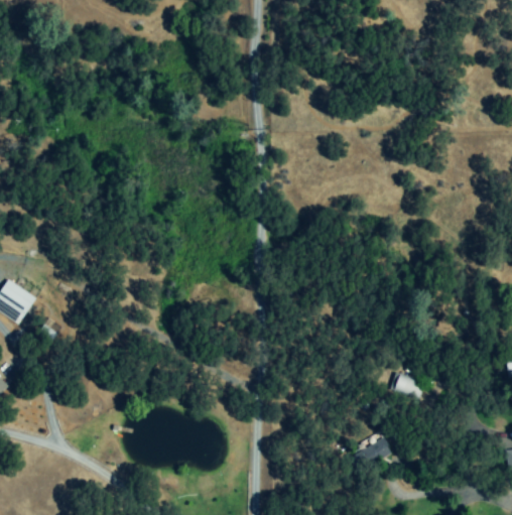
[(0,292),(0,310),(19,325),(37,297),(9,278),(0,292)]
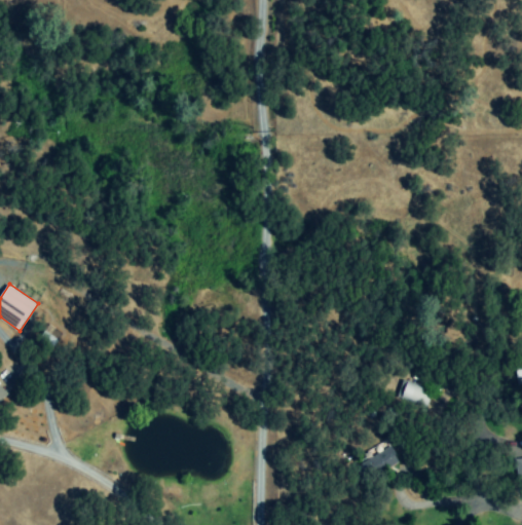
[(400,399),(429,408),(435,389),(406,380),(400,399)]
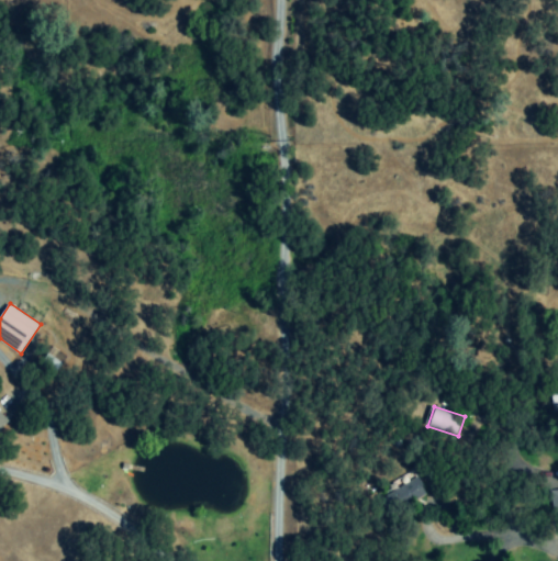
[(0,429),(10,422),(0,410),(0,429)]
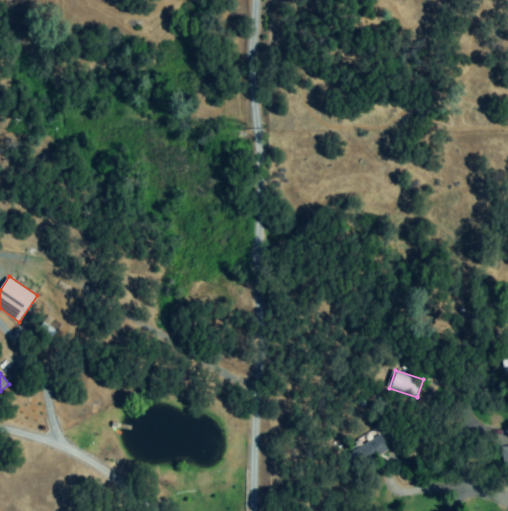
[(354,447),(360,461),(389,450),(384,435),(354,447)]
